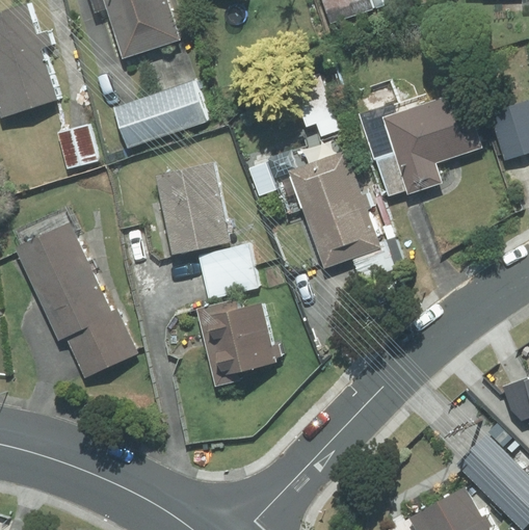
[(27,0),(0,6),(0,116),(54,102),(27,0)]
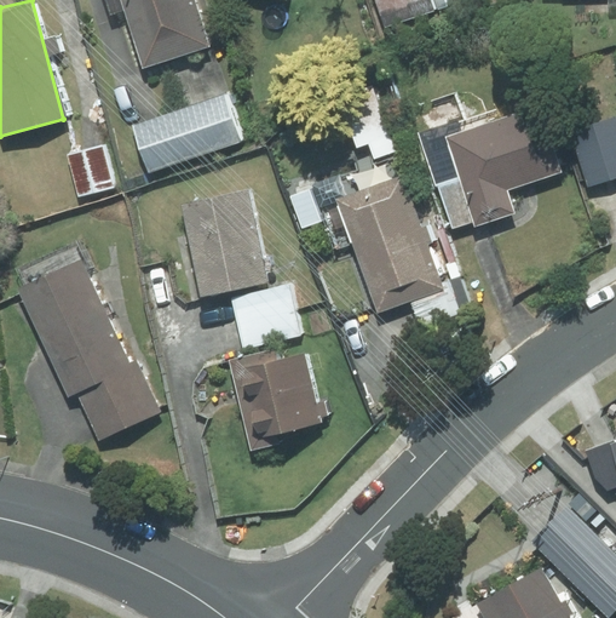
[(121,0),(138,62),(208,43),(196,0),(121,0)]
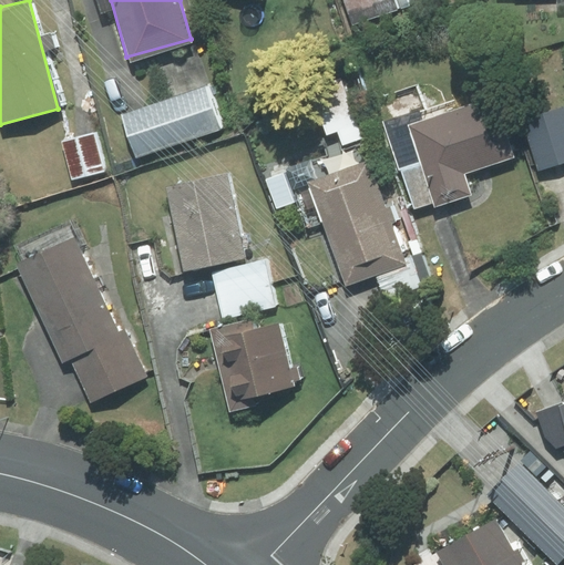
[(402,4),(400,0),(348,0),(356,22),(402,4)]
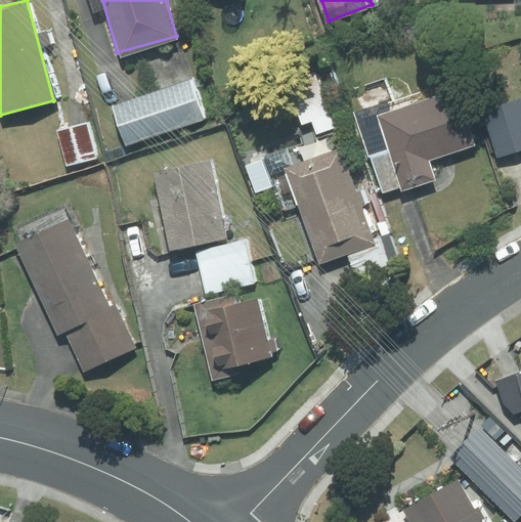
[(110,102),(124,146),(205,120),(190,76),(110,102)]
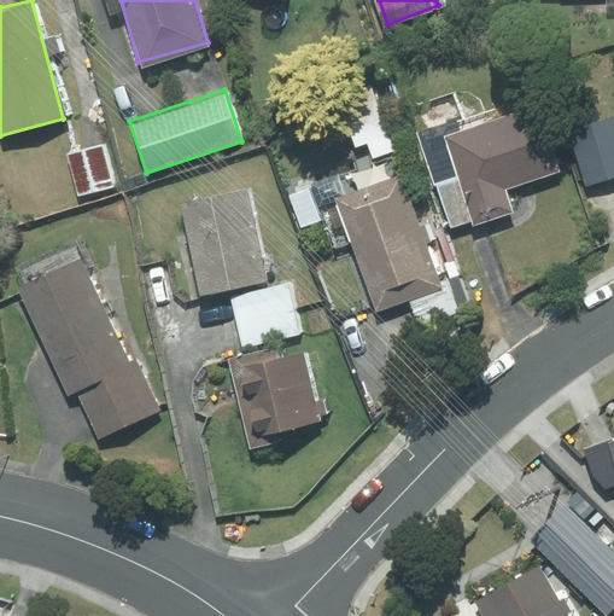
[(534,100),(484,117),(438,132),(467,222),(513,208),(507,190),(557,173),(534,100)]
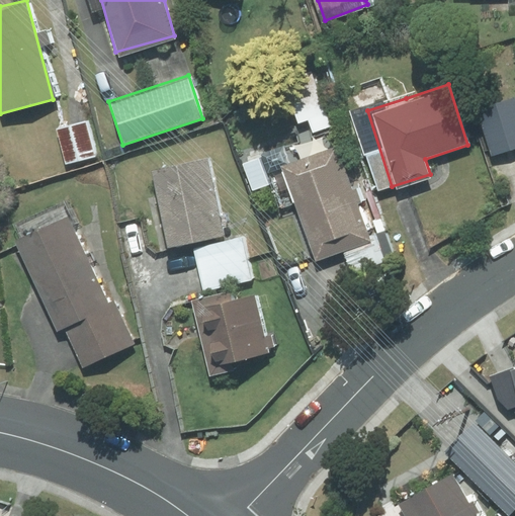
[(514,94),(514,93),(474,106),(490,154),(514,145),(514,94)]
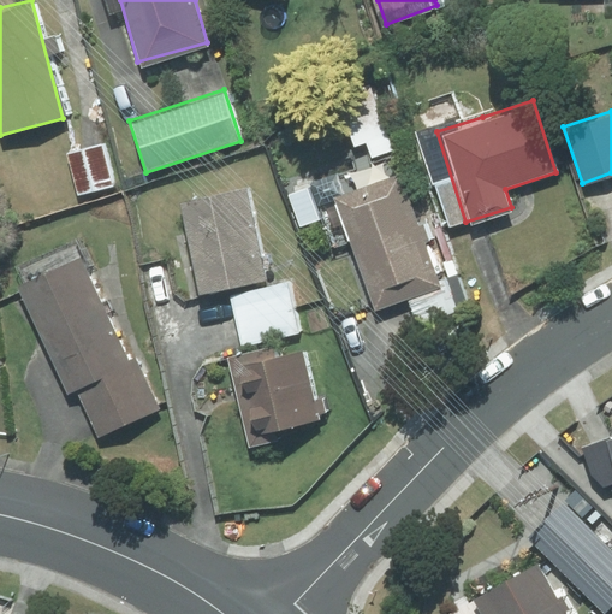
[(101,142),(65,151),(77,198),(113,188),(101,142)]
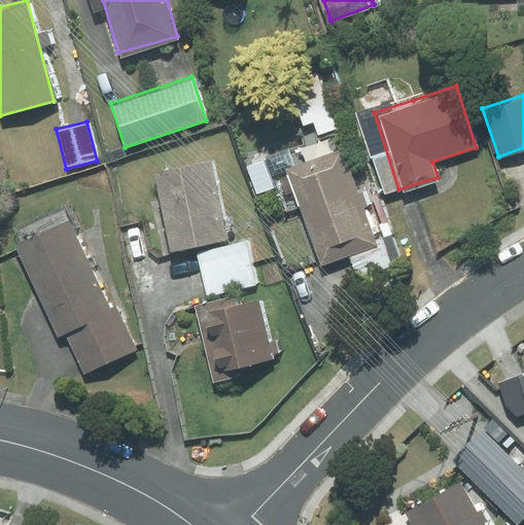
[(347,148),(285,168),(315,260),(377,240),(347,148)]
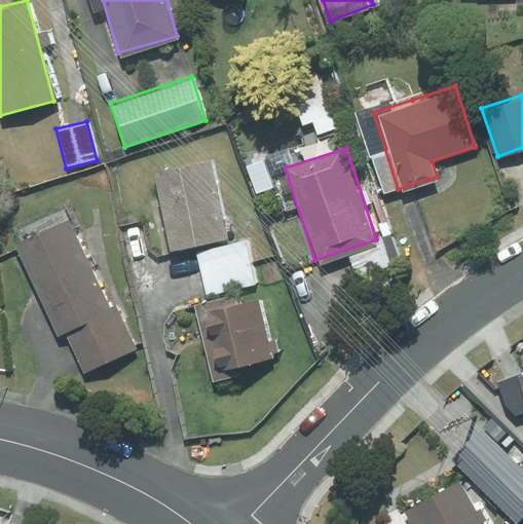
[(208,158),(152,171),(171,252),(225,239),(208,158)]
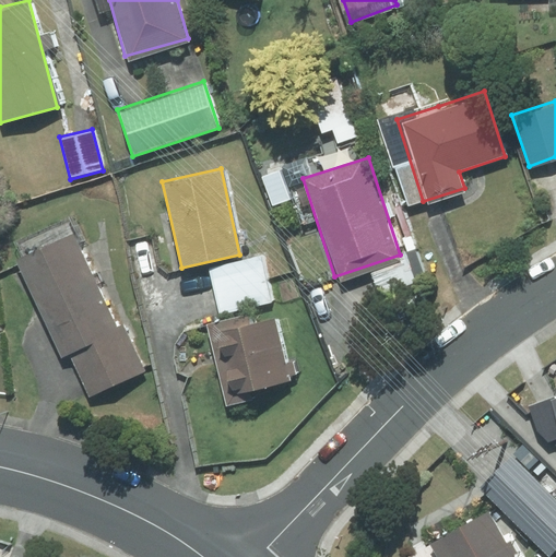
[(55,356),(68,350),(90,396),(146,370),(125,323),(116,328),(72,233),(11,261),(55,356)]
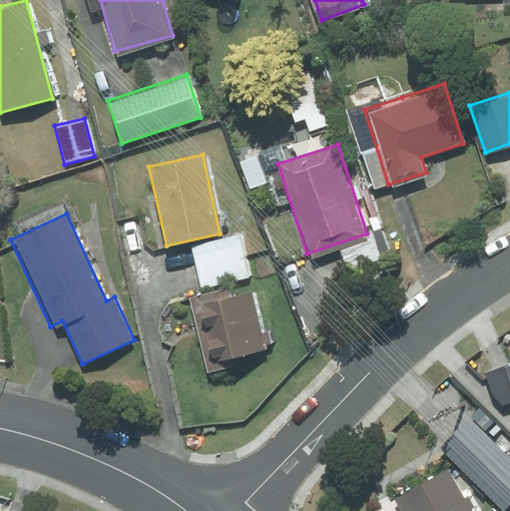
[(244,279),(190,292),(209,366),(264,352),(244,279)]
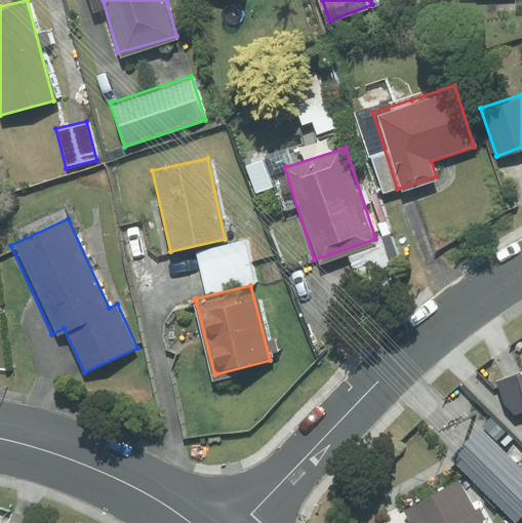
[(521,370),(494,378),(502,403),(512,409),(521,405),(521,370)]
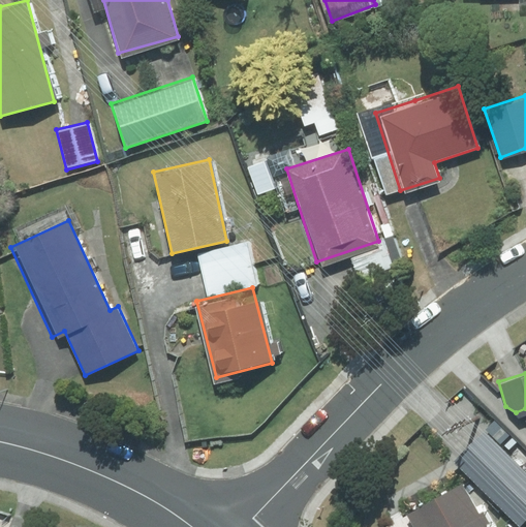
[(519,526),(525,516),(525,472),(483,428),(455,455),(459,466),(517,526),(519,526)]
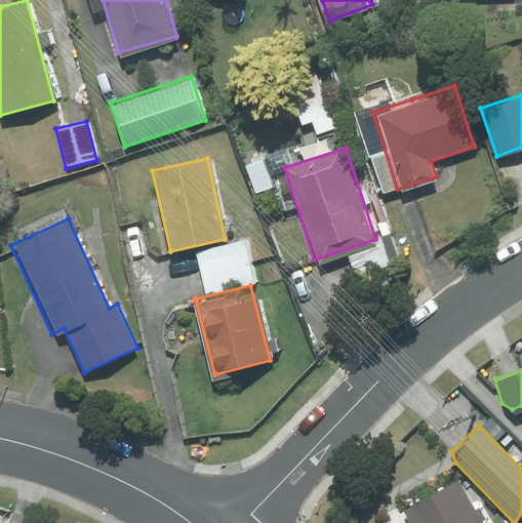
[(483,522),(459,475),(403,504),(412,522),(483,522)]
